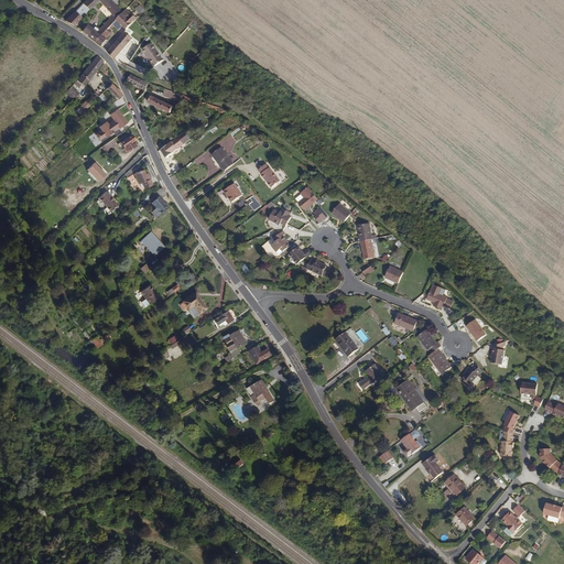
[(86,0),(83,3),(88,10),(98,0),(86,0)]
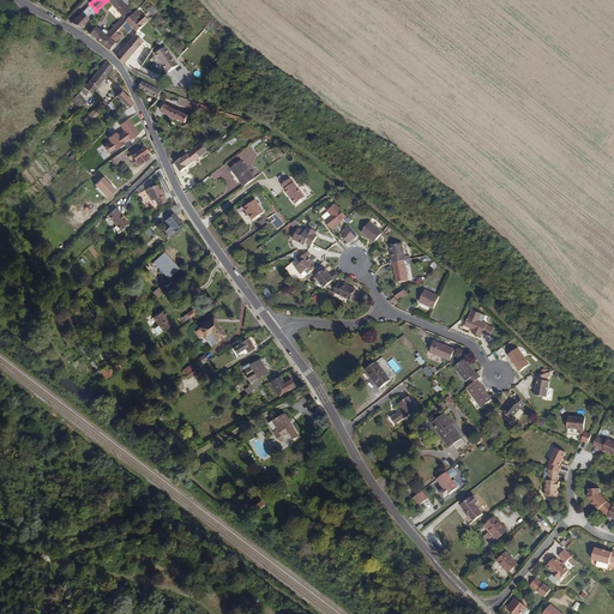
[(108,0),(127,19),(134,12),(121,0),(108,0)]
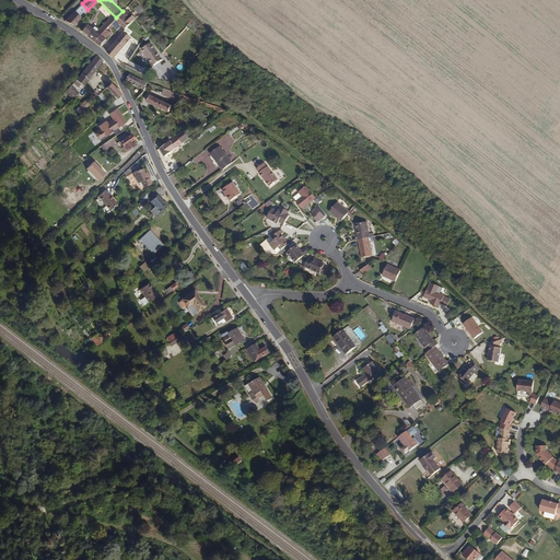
[(82,3),(66,21),(73,25),(88,10),(82,3)]
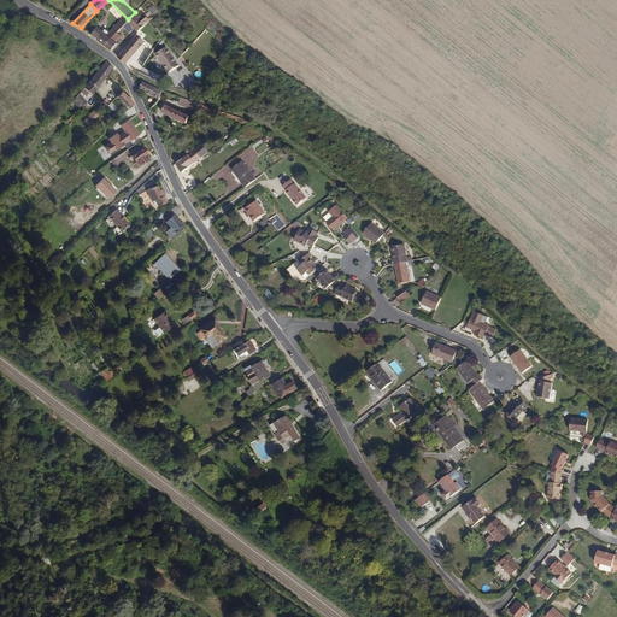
[(141,18),(135,12),(128,19),(139,31),(148,22),(151,19),(145,15),(141,18)]
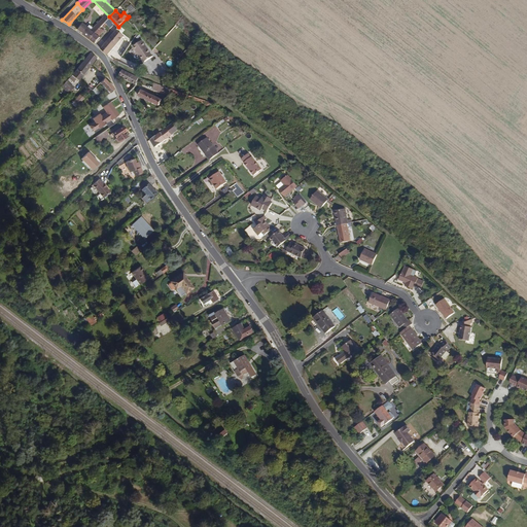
[(109,19),(105,15),(92,30),(96,32),(100,36),(108,26),(106,23),(109,19)]
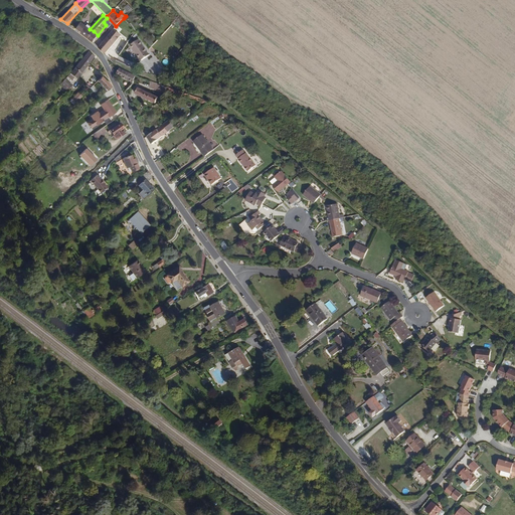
[(90,29),(81,22),(75,29),(88,38),(94,31),(90,29)]
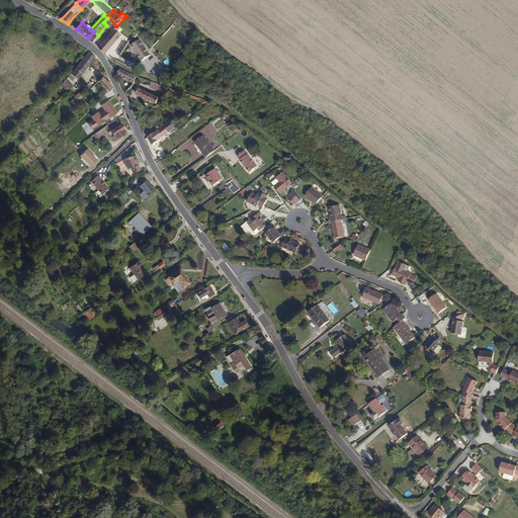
[(114,29),(98,48),(105,54),(120,35),(114,29)]
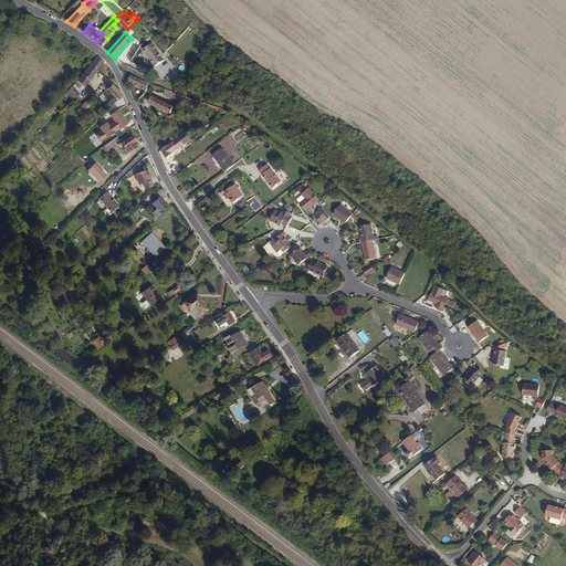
[(107,39),(103,34),(96,42),(103,46),(108,40),(107,39)]
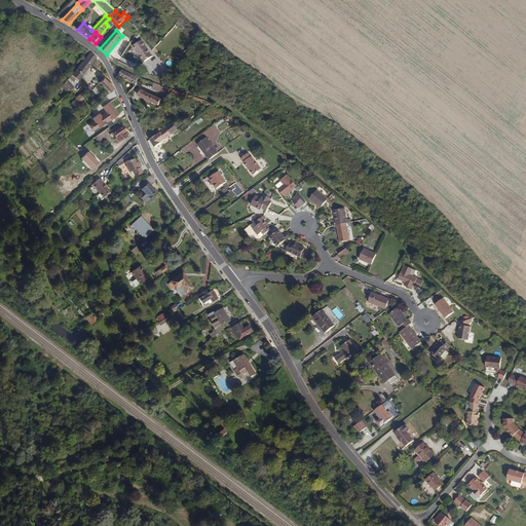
[(141,40),(133,46),(143,62),(152,55),(141,40)]
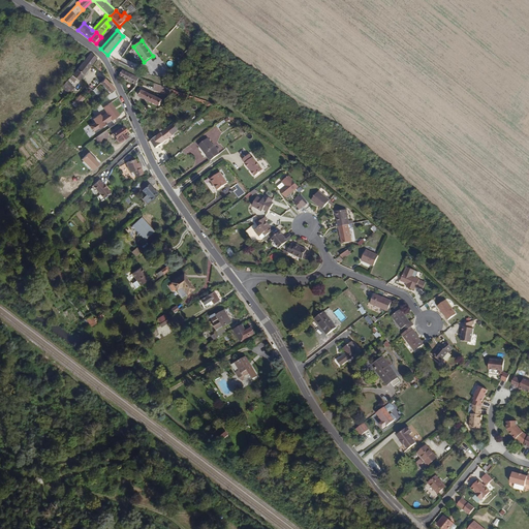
[(94,64),(98,58),(92,52),(73,75),(81,82),(94,64)]
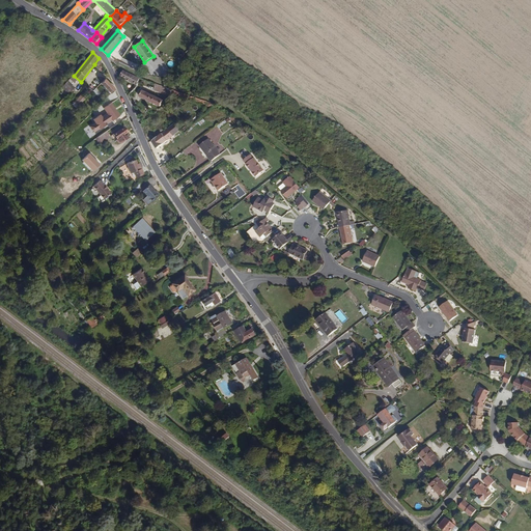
[(121,70),(119,76),(126,79),(126,80),(130,82),(133,75),(121,70)]
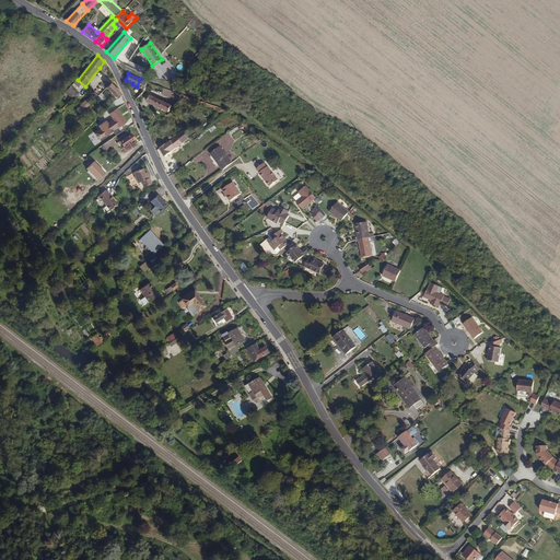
[(137,86),(143,90),(148,82),(140,79),(137,86)]
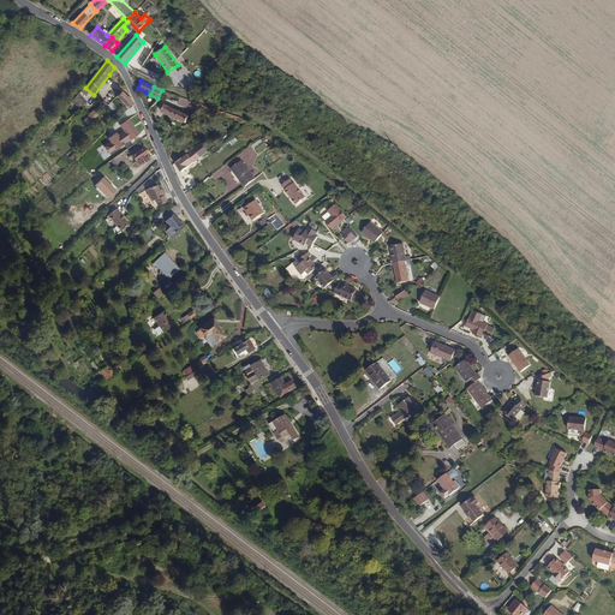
[(123,90),(117,96),(129,109),(133,105),(135,103),(123,90)]
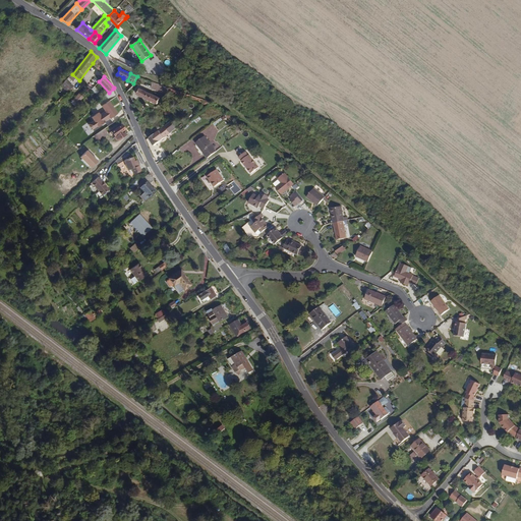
[(74,87),(67,79),(61,85),(68,92),(74,87)]
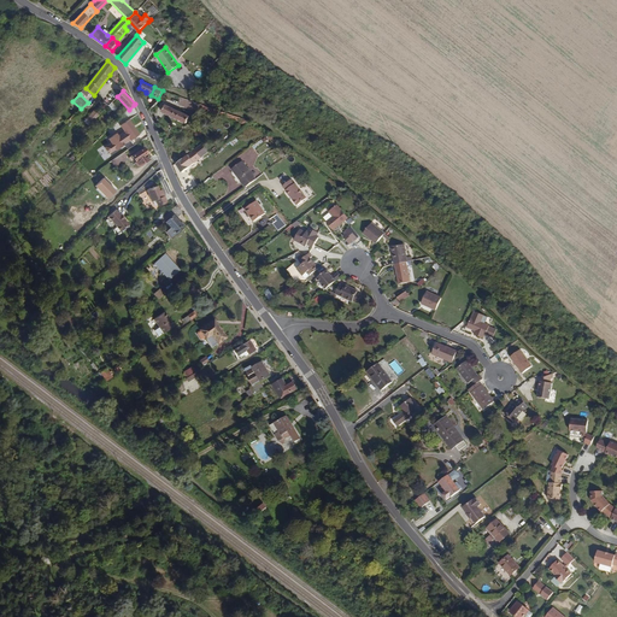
[(197,104),(180,97),(177,105),(194,111),(197,104)]
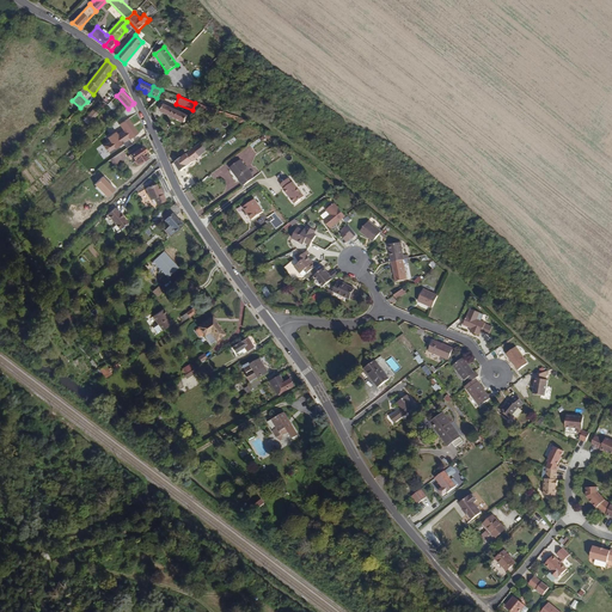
[(159,111),(184,123),(188,115),(163,103),(159,111)]
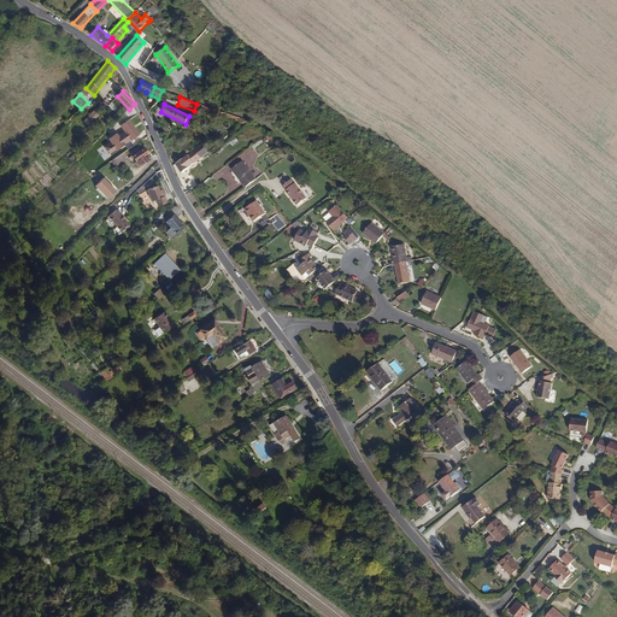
[(99,115),(94,110),(88,118),(93,123),(99,115)]
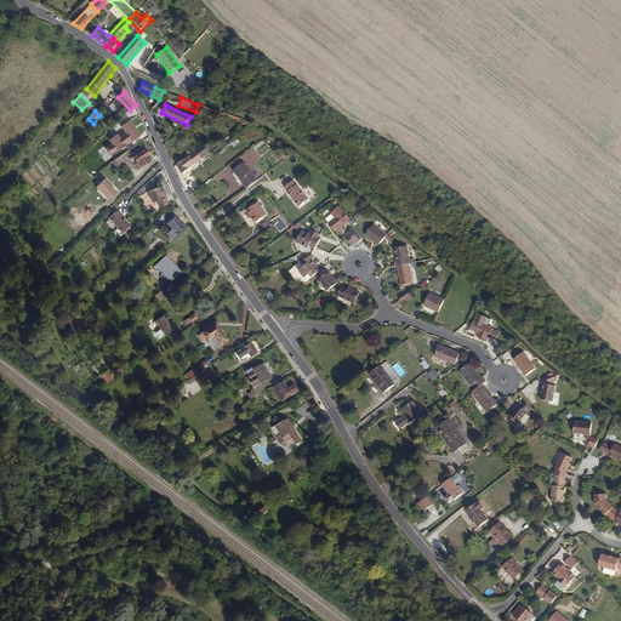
[(131,120),(121,126),(126,134),(121,137),(118,134),(109,140),(112,143),(106,148),(110,155),(141,136),(131,120)]
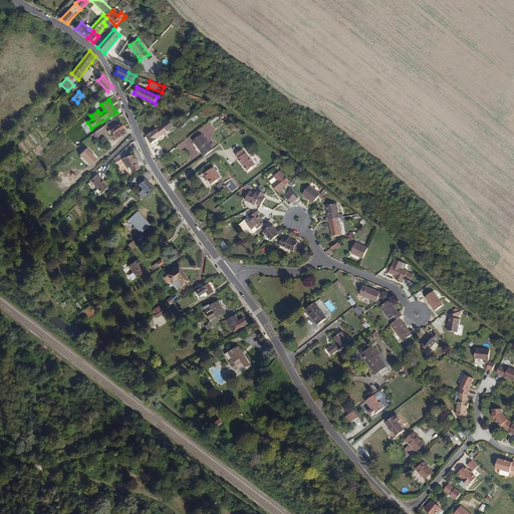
[(162,124),(168,132),(173,126),(174,125),(175,125),(170,118),(162,124)]
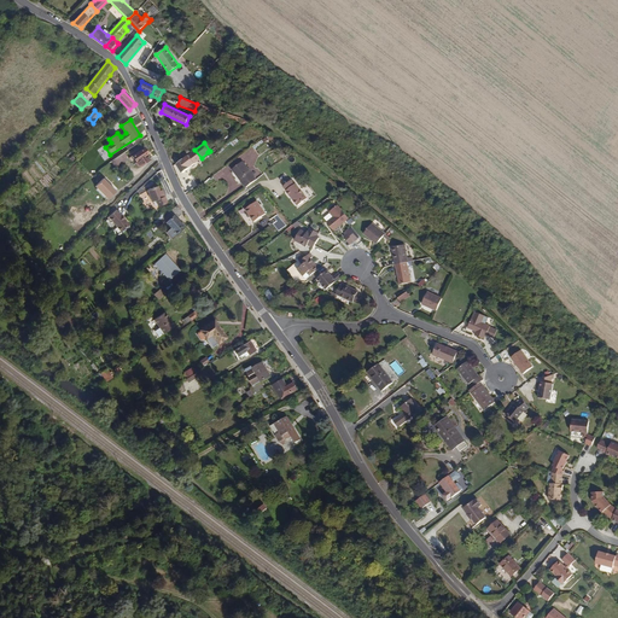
[(151,158),(149,155),(151,153),(147,147),(132,158),(135,164),(136,163),(139,168),(152,159),(151,158)]
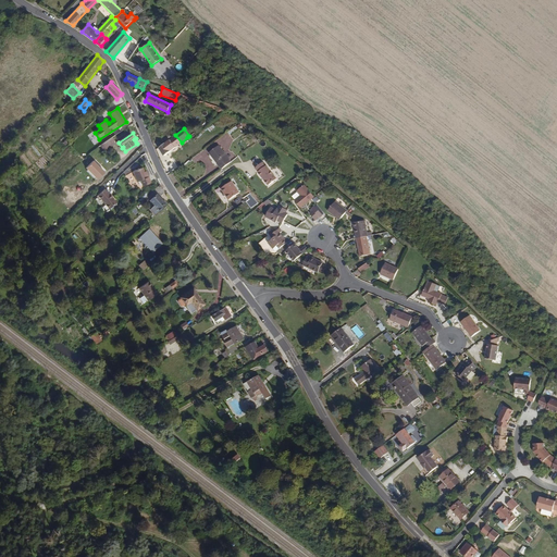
[(175,135),(169,139),(174,148),(182,143),(175,135)]
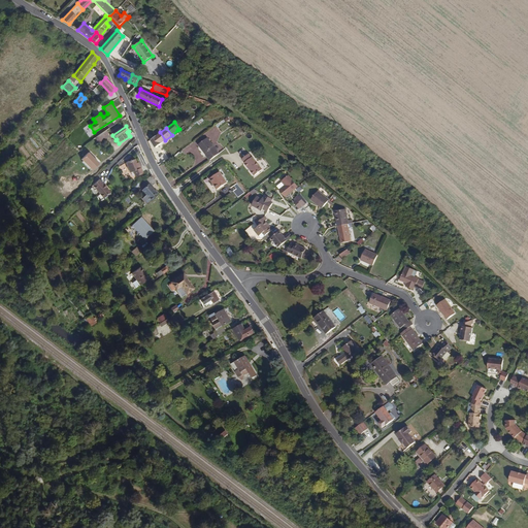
[(101,140),(102,142),(105,140),(110,136),(106,130),(98,136),(96,137),(98,141),(101,140)]
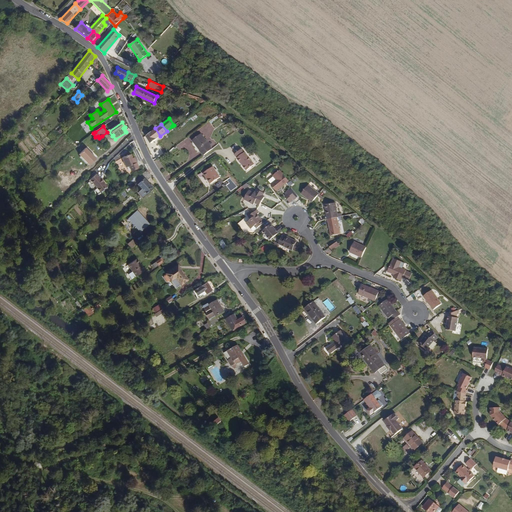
[(146,134),(151,142),(160,136),(155,128),(146,134)]
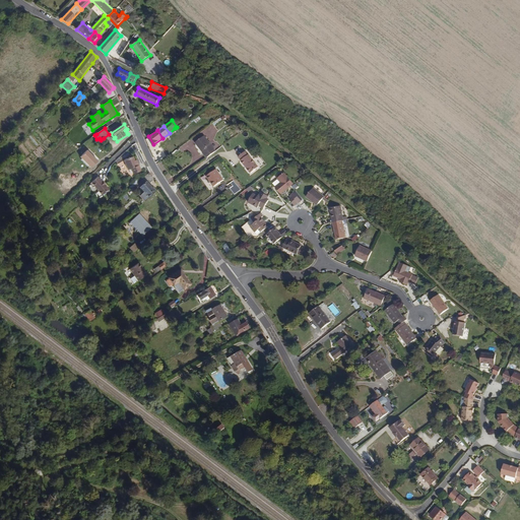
[(203,136),(195,142),(206,157),(215,151),(203,136)]
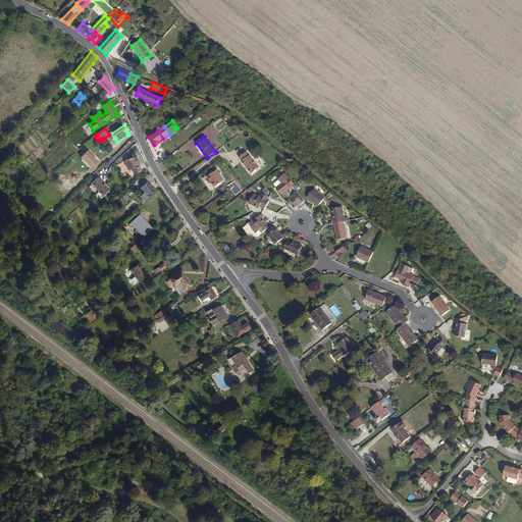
[(88,151),(81,158),(92,169),(99,162),(88,151)]
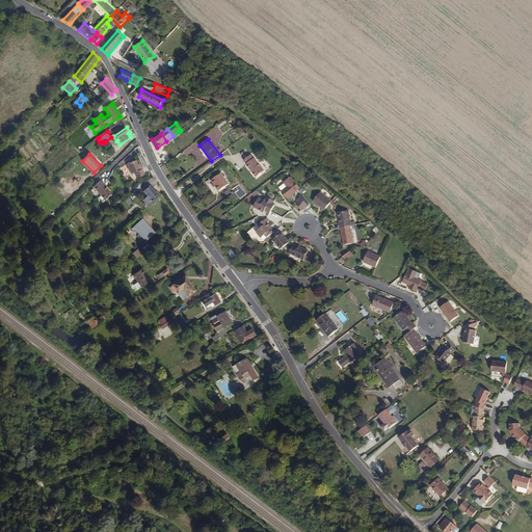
[(255,159),(251,155),(244,161),(258,179),(266,173),(256,158),(255,159)]
